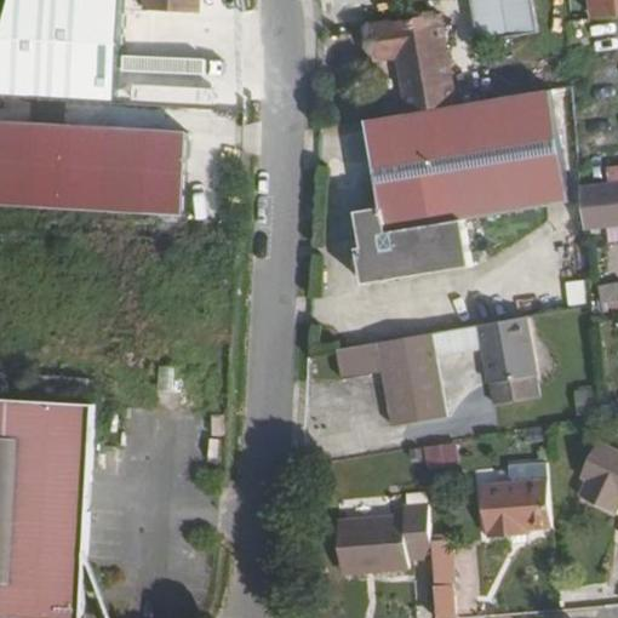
[(467,0),(474,43),(533,33),(527,0),(467,0)]
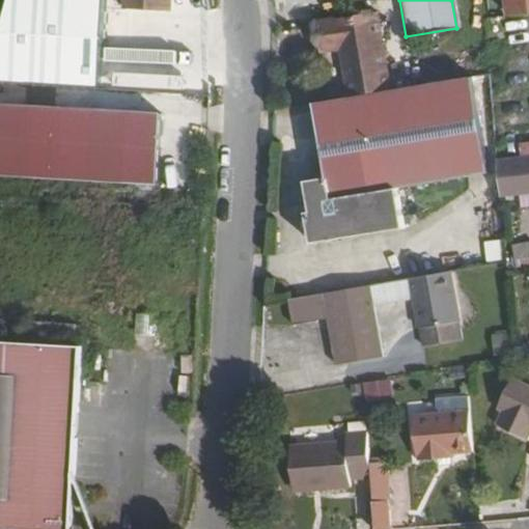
[(505,0),(507,12),(528,10),(528,0),(505,0)]
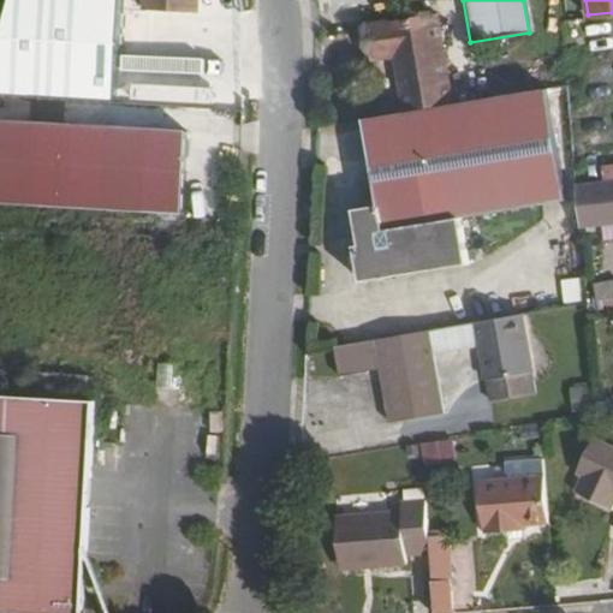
[(28,49),(126,54),(129,18),(30,12),(28,49)]
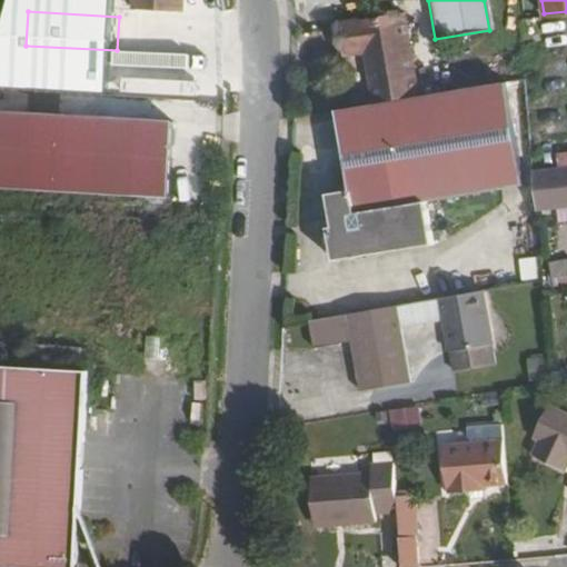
[(359,51),(367,105),(411,97),(399,15),(332,26),(336,55),(359,51)]
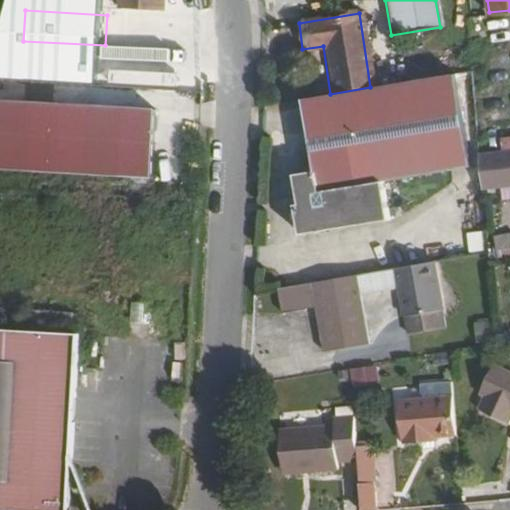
[(22,61),(21,82),(49,83),(49,62),(22,61)]
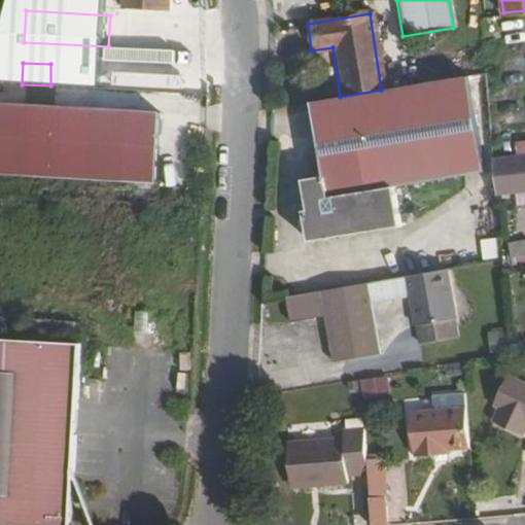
[(340,97),(307,102),(318,177),(296,179),(301,210),(296,210),(301,238),(401,222),(395,184),(475,171),(474,168),(491,166),(491,156),(485,73),(381,90),(340,97)]
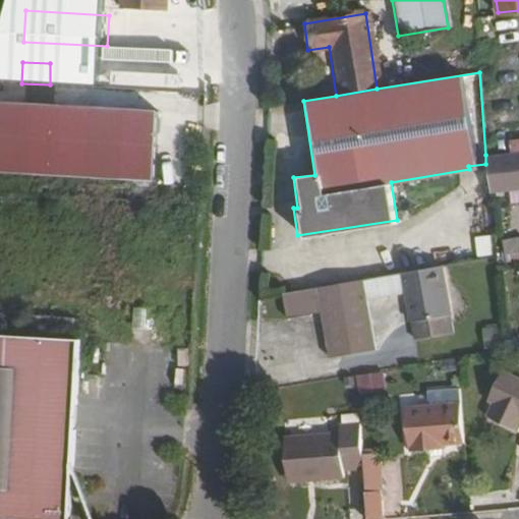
[(129,167),(133,111),(49,107),(46,164),(129,167)]
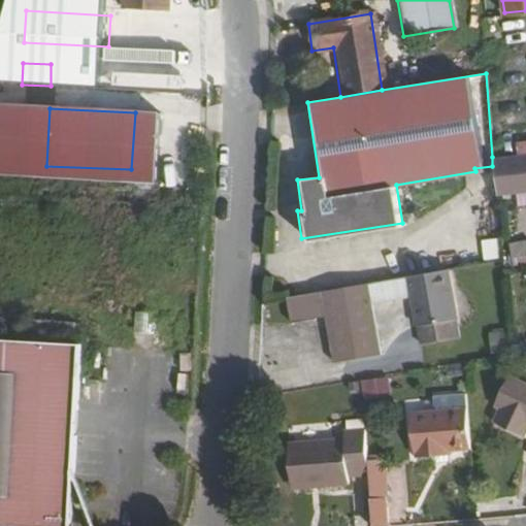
[(494,193),(525,189),(525,153),(492,157),(492,166),(494,193)]
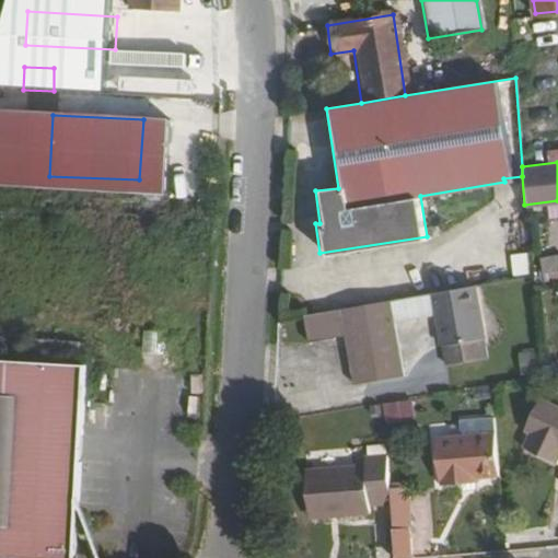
[(543,280),(557,278),(557,253),(538,256),(543,280)]
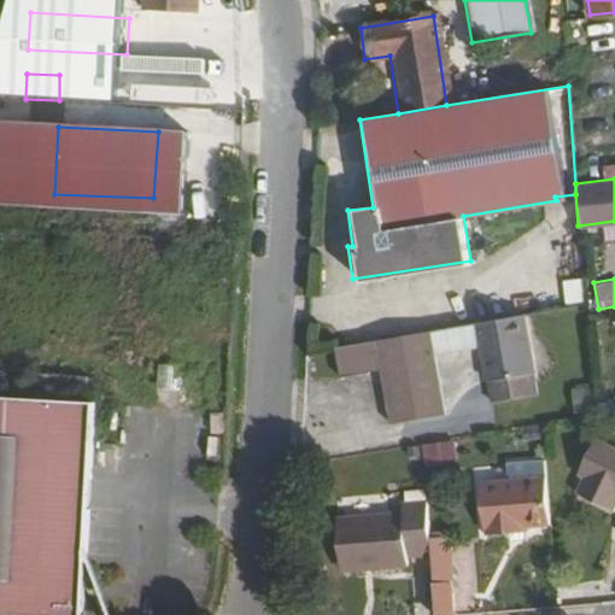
[(533,373),(521,315),(475,323),(479,347),(486,381),(533,373)]
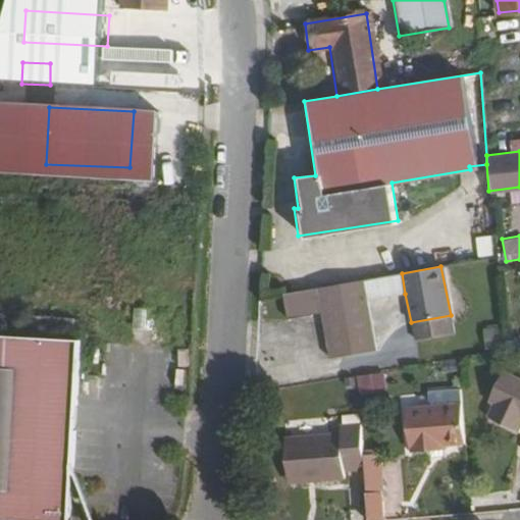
[(405,294),(402,273),(361,280),(365,300),(405,294)]
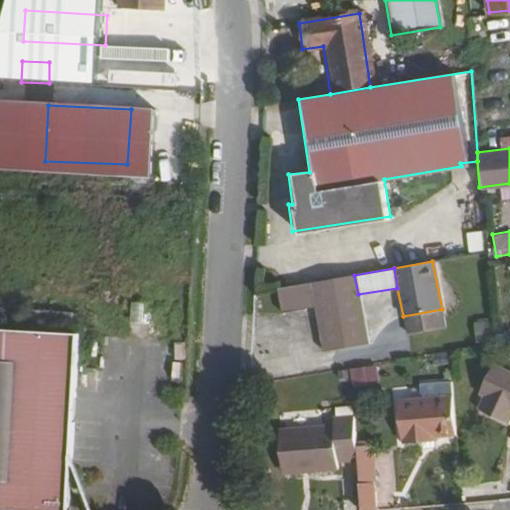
[(354,275),(276,288),(280,313),(313,308),(321,352),(366,344),(358,294),(354,275)]
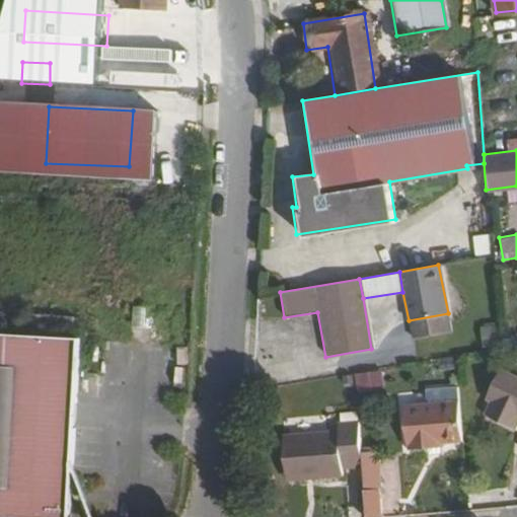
[(451,331),(448,313),(409,320),(412,339),(451,331)]
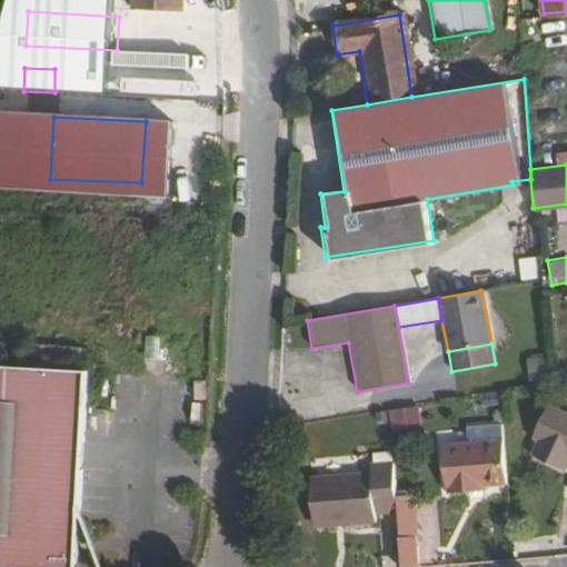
[(523,356),(527,384),(545,381),(540,354),(523,356)]
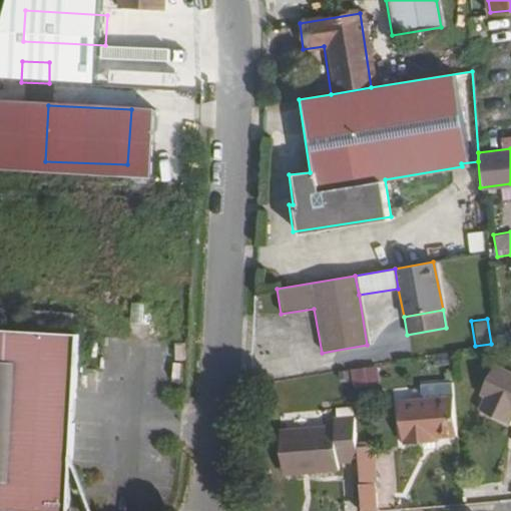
[(0,510),(70,510),(79,343),(0,338),(0,510)]
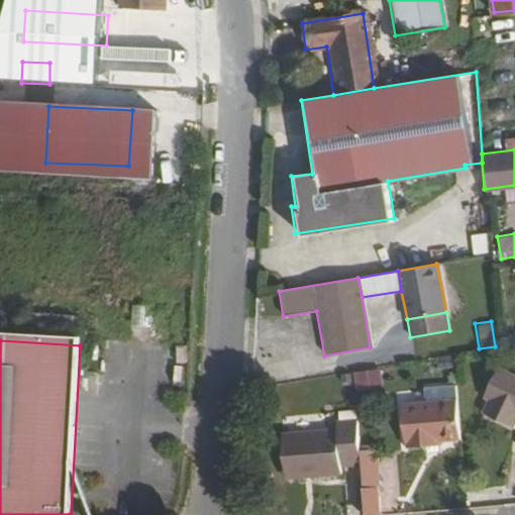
[(351,372),(353,387),(382,383),(380,368),(351,372)]
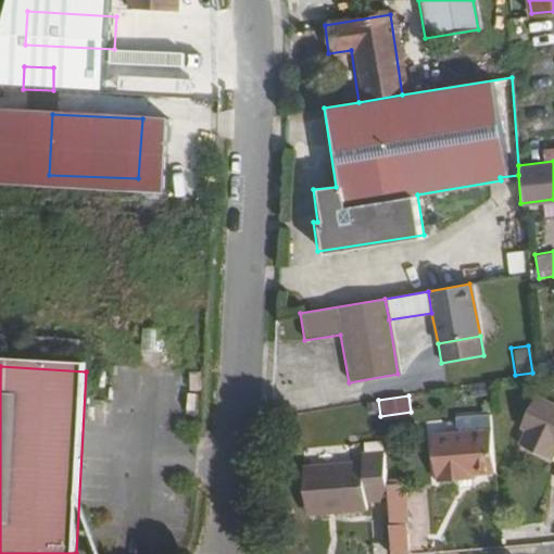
[(553,447),(553,404),(533,395),(519,425),(525,428),(518,441),(549,457),(553,447)]
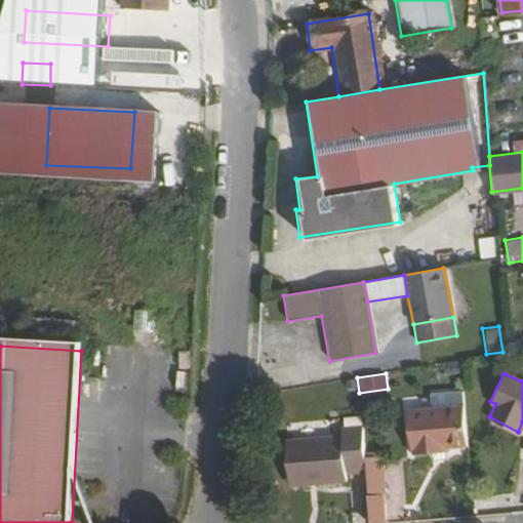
[(435,396),(436,406),(463,404),(463,393),(435,396)]
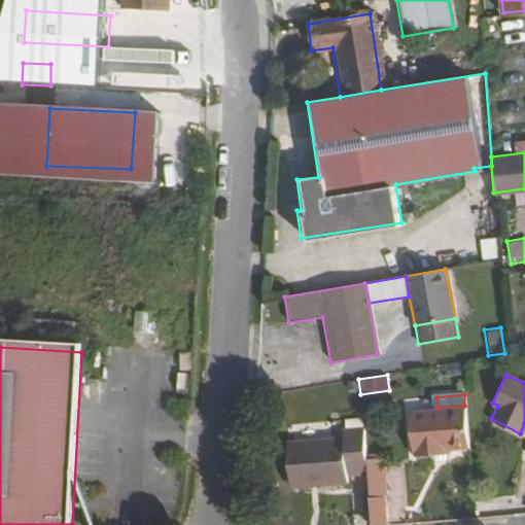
[(447,448),(467,446),(464,406),(438,408),(409,410),(412,450),(416,450),(416,455),(447,453),(447,448)]
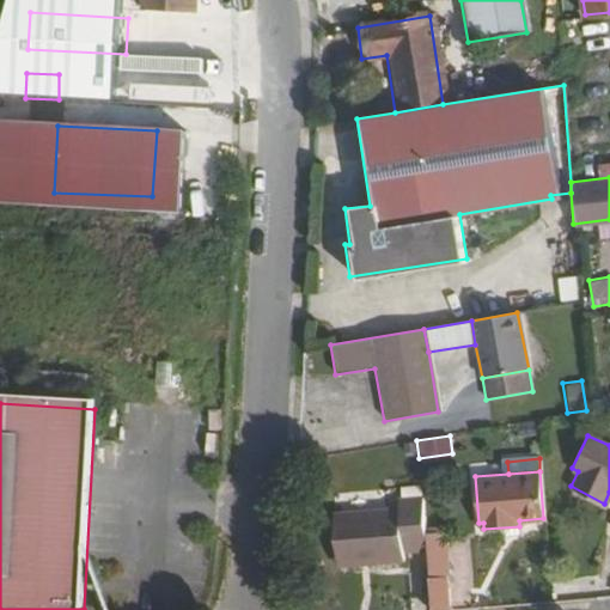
[(398,547),(425,544),(420,495),(395,498),(395,507),(331,512),(336,563),(400,557),(398,547)]
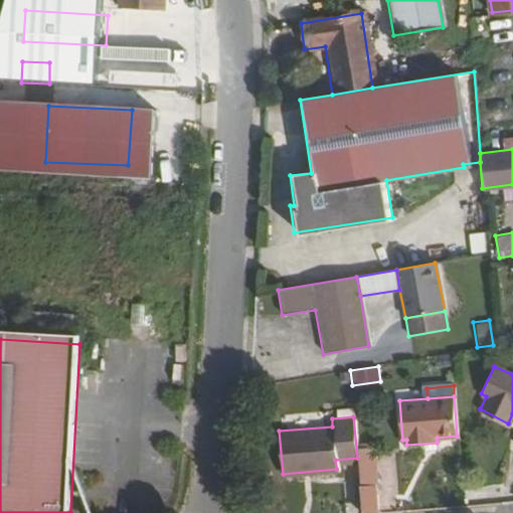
[(359,485),(374,484),(372,470),(358,471),(359,485)]
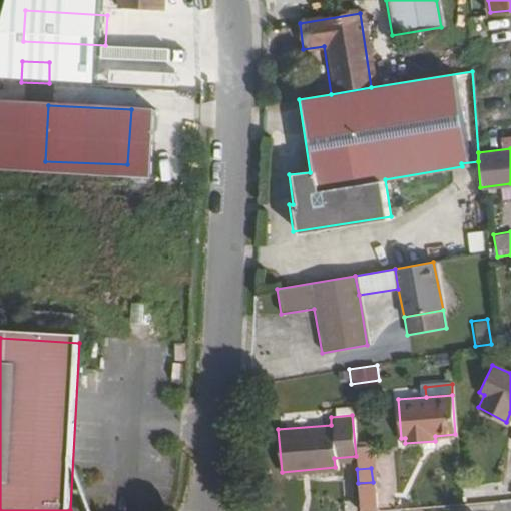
[(360,510),(371,510),(376,510),(373,482),(358,483),(360,510)]
